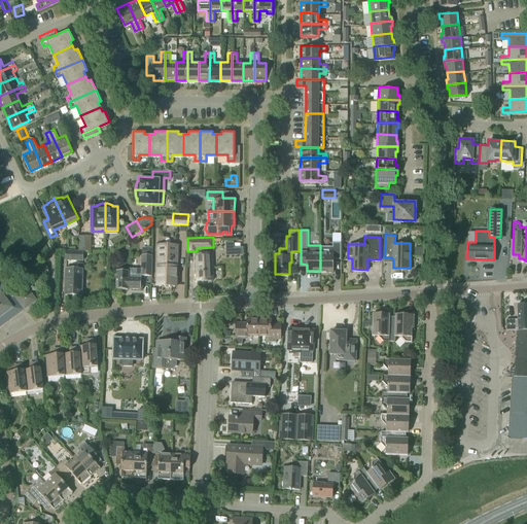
[(234,244),(234,238),(226,239),(226,252),(244,251),(244,243),(234,244)]
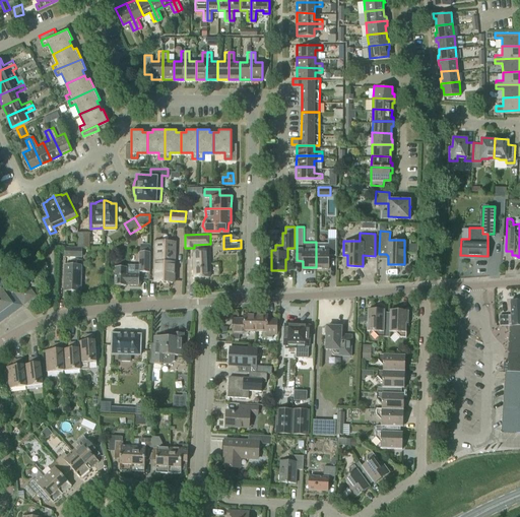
[(316,249),(316,267),(329,267),(329,255),(329,254),(335,254),(336,238),(329,238),(329,242),(324,242),(316,242),(316,249)]
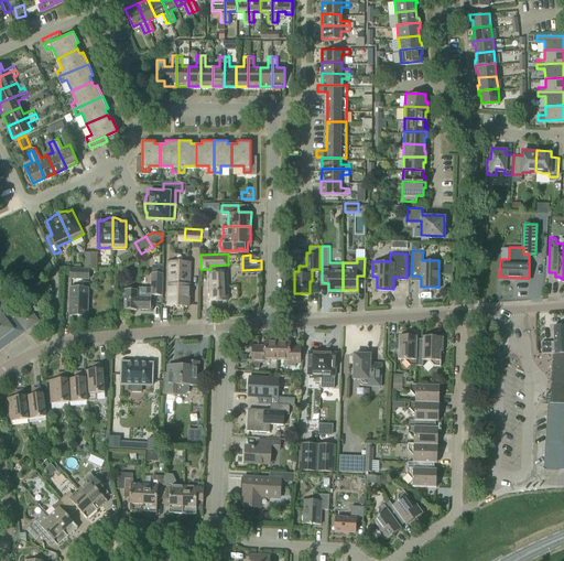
[(188,304),(190,260),(170,259),(169,304),(188,304)]
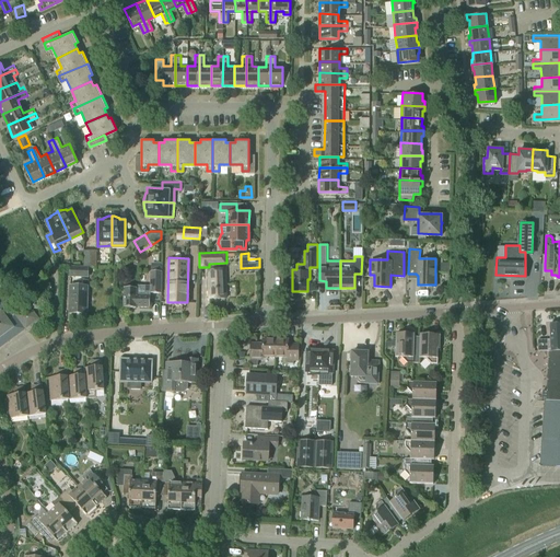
[(89,266),(70,265),(70,276),(89,276),(89,266)]
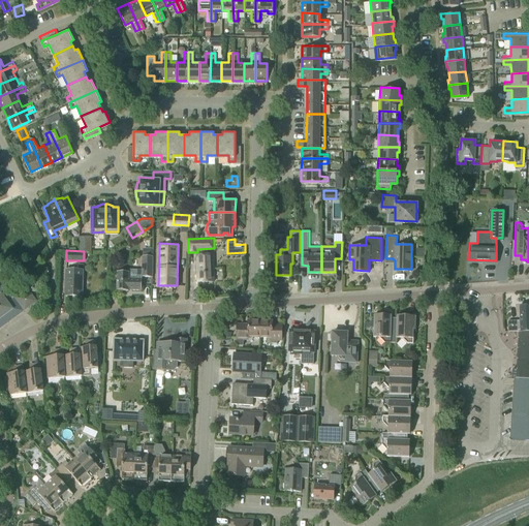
[(197,280),(213,279),(212,252),(196,253),(197,280)]
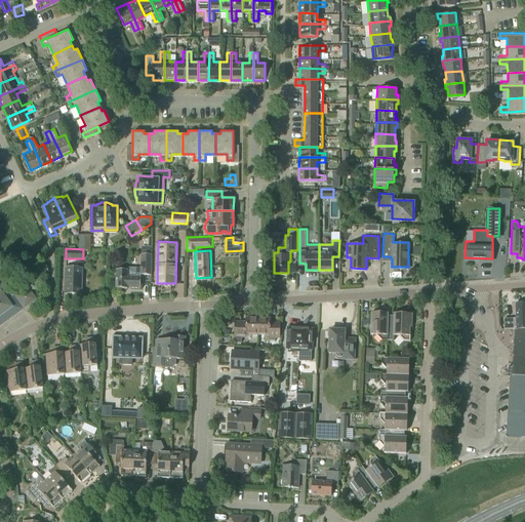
[(129,266),(128,268),(116,267),(116,285),(127,286),(127,285),(140,285),(140,272),(151,272),(151,251),(140,251),(140,266),(130,266),(129,266)]
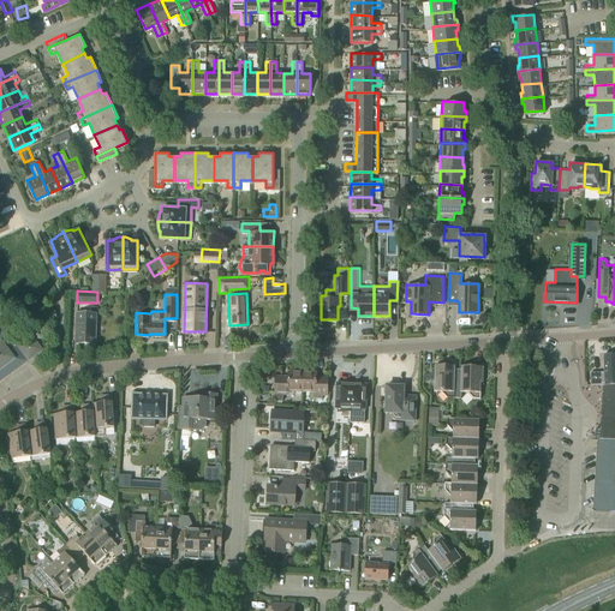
[(77,311),(76,341),(95,341),(96,311),(77,311)]
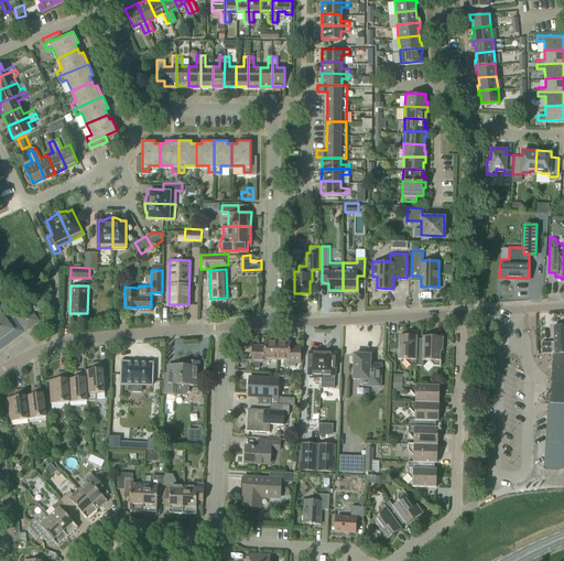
[(0,346),(2,346),(39,319),(29,305),(15,316),(3,300),(0,301),(0,346)]
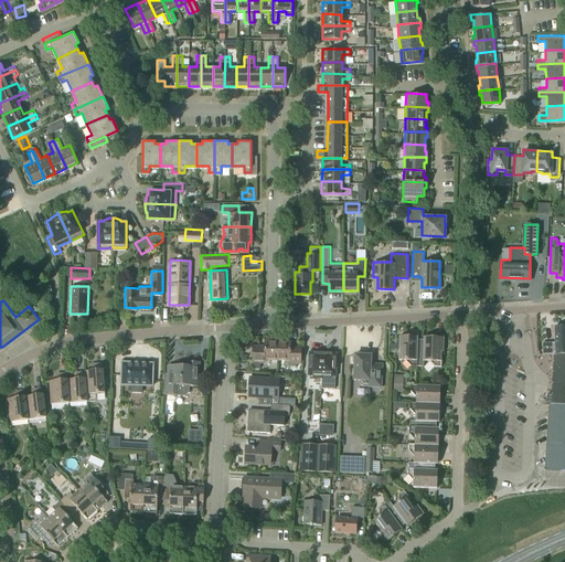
[(555,340),(542,340),(543,352),(552,351),(554,351),(564,350),(564,324),(554,325),(555,340)]
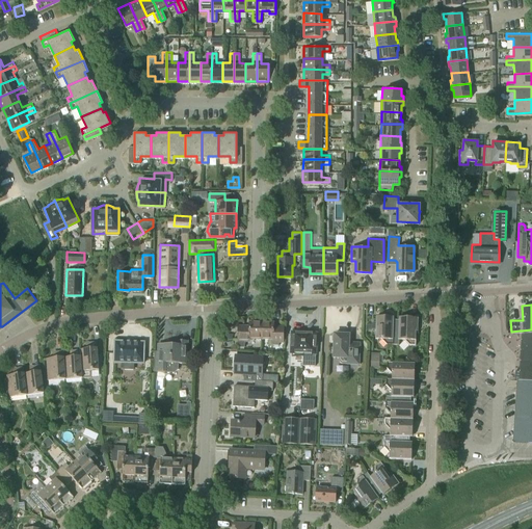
[(398,327),(398,318),(382,317),(382,315),(376,314),(375,337),(382,337),(387,342),(393,343),(393,328),(398,327)]
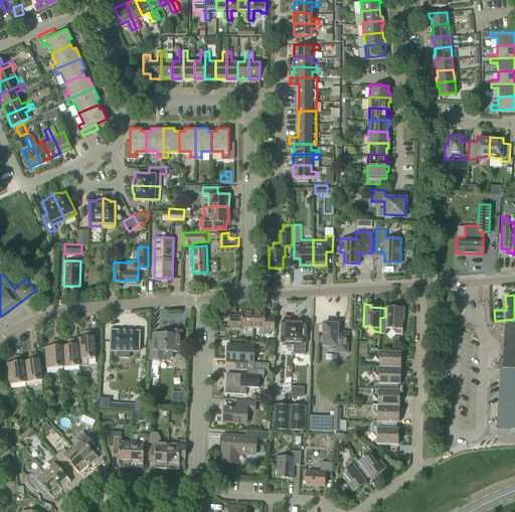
[(396,308),(385,308),(385,317),(380,318),(380,332),(385,332),(386,327),(391,327),(396,332),(402,332),(402,318),(404,319),(404,305),(396,305),(396,308)]
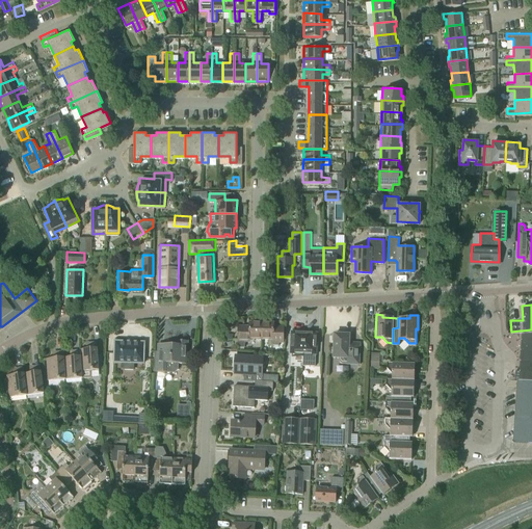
[(238,339),(238,344),(244,345),(244,340),(244,337),(261,337),(262,320),(249,320),(249,325),(244,325),(244,324),(238,323),(238,339)]
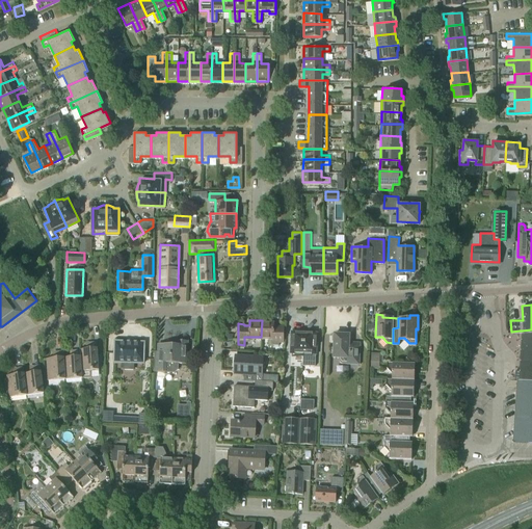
[(262,320),(261,337),(269,337),(268,343),(278,343),(278,341),(284,341),(284,324),(273,323),(273,320),(262,320)]
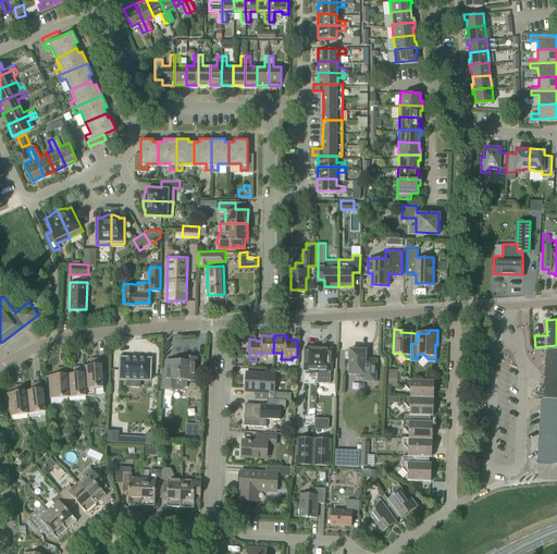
[(306,345),(305,367),(318,368),(319,346),(306,345)]
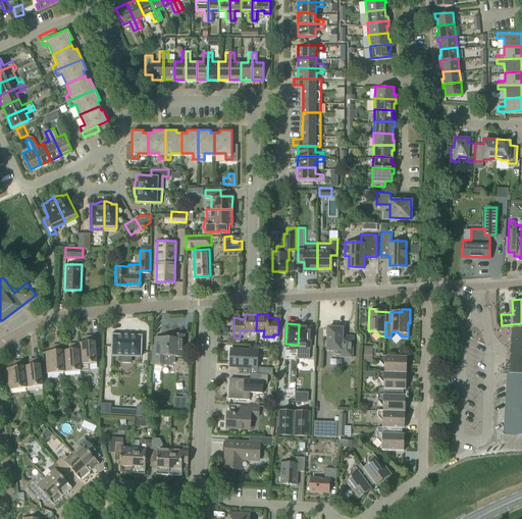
[(507,393),(505,431),(521,432),(521,323),(512,324),(510,352),(509,362),(506,362),(505,370),(509,370),(507,393)]
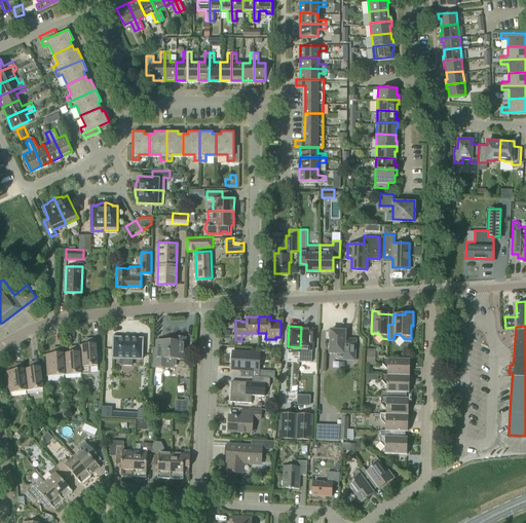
[(300,347),(299,360),(311,360),(312,347),(312,327),(301,327),(300,347)]
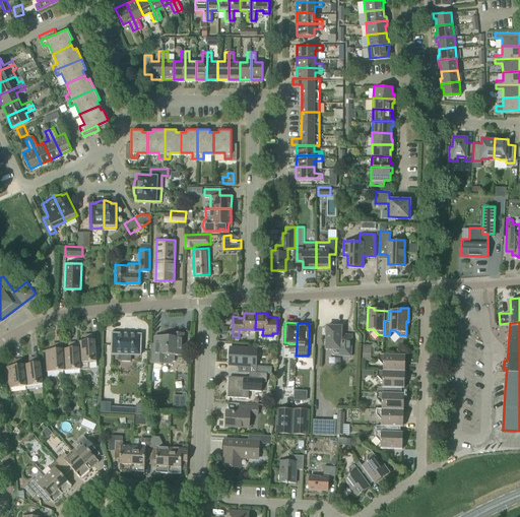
[(332,347),(332,349),(332,350),(332,351),(333,352),(334,352),(334,353),(335,353),(339,353),(350,354),(351,333),(344,333),(344,334),(341,334),(341,325),(333,325),(333,323),(329,323),(329,325),(327,325),(327,326),(325,326),(325,331),(327,331),(326,347),(332,347)]
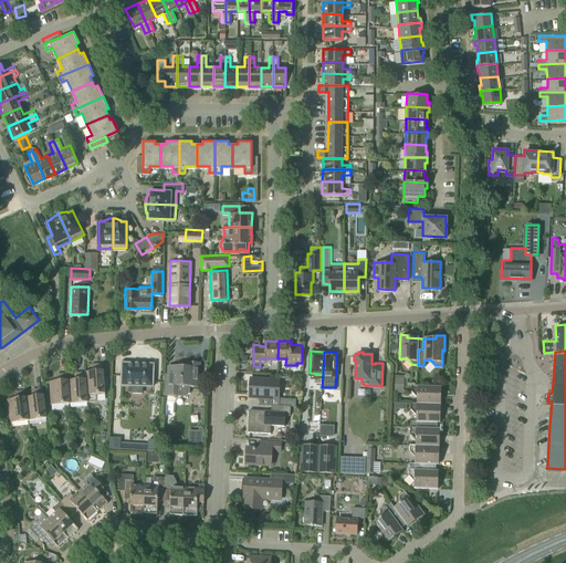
[(189,391),(189,384),(199,385),(200,361),(187,360),(187,365),(175,364),(175,372),(168,372),(167,393),(175,394),(175,396),(180,396),(180,394),(186,394),(189,391)]
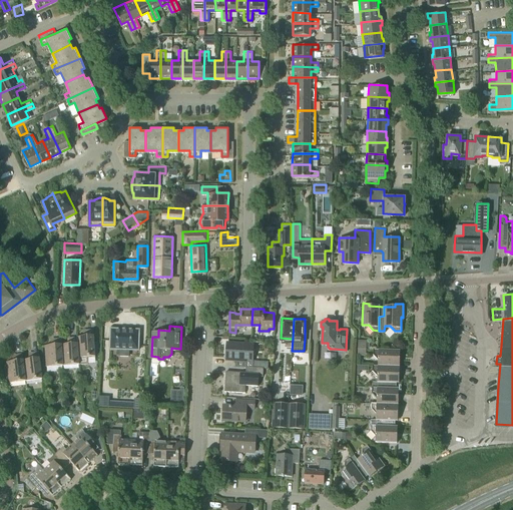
[(129,348),(138,348),(139,328),(110,327),(110,347),(119,348),(119,354),(128,355),(129,348)]
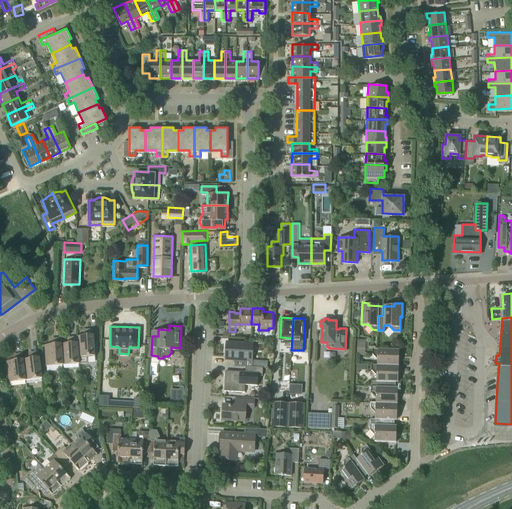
[(78,340),(79,362),(88,361),(87,354),(95,354),(93,327),(86,327),(86,333),(77,334),(77,335),(77,340),(78,340)]
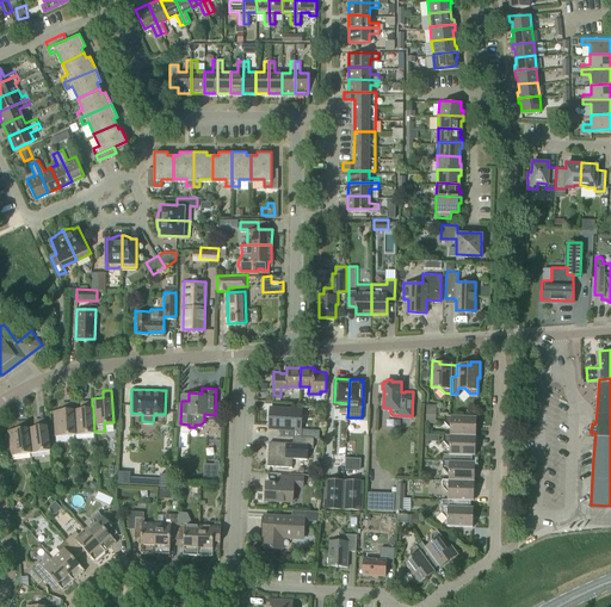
[(92,406),(92,400),(84,400),(85,407),(73,408),(75,433),(94,432),(93,406),(92,406)]
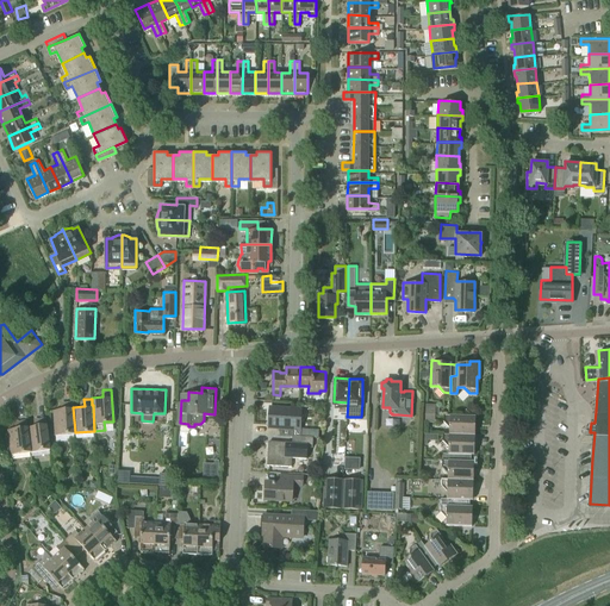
[(75,432),(73,407),(73,400),(64,400),(64,407),(54,408),(55,433),(75,432)]
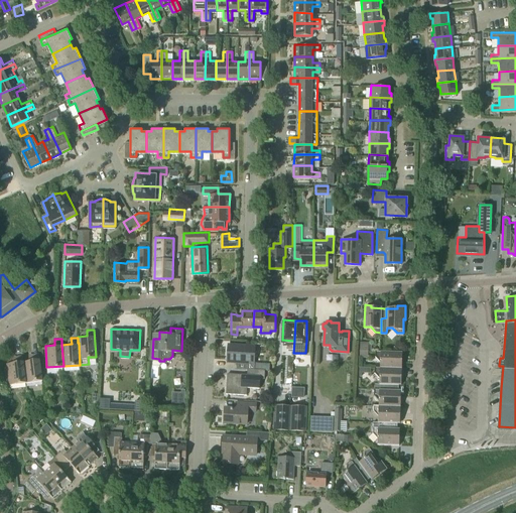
[(360,340),(360,348),(368,349),(369,341),(360,340)]
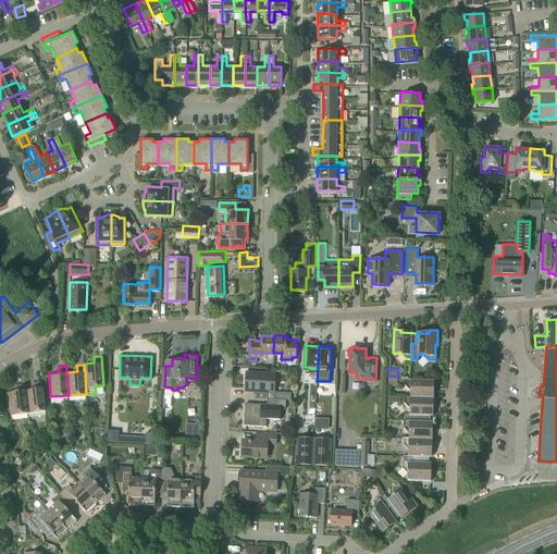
[(273,390),(274,372),(247,370),(246,389),(273,390)]
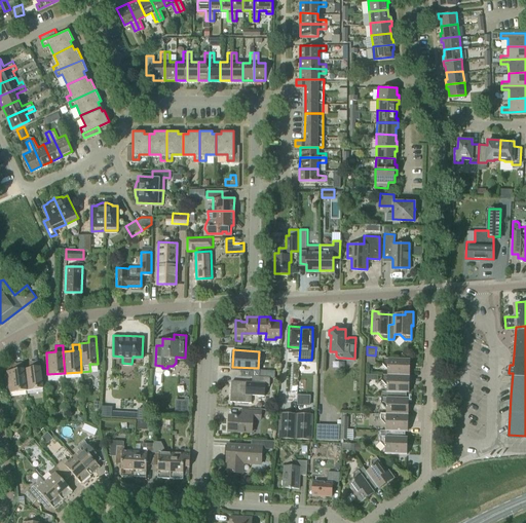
[(387,373),(409,374),(410,368),(407,368),(407,357),(382,356),(382,362),(387,367),(387,373)]
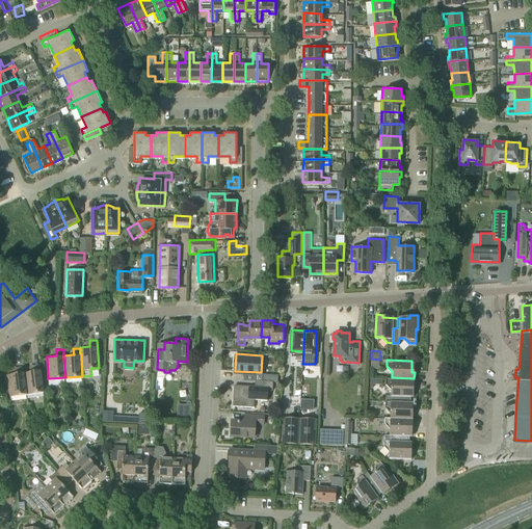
[(24,371),(27,393),(44,391),(41,363),(32,364),(33,370),(24,371)]
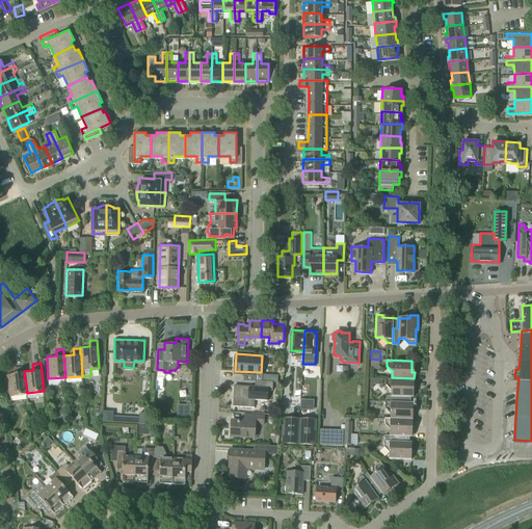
[(27,393),(24,371),(24,365),(16,366),(17,372),(7,373),(9,395),(27,393)]
